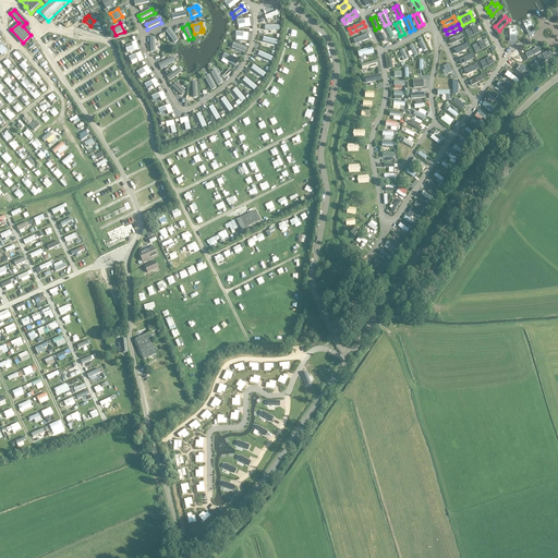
[(528,36),(534,34),(529,24),(523,27),(528,36)]
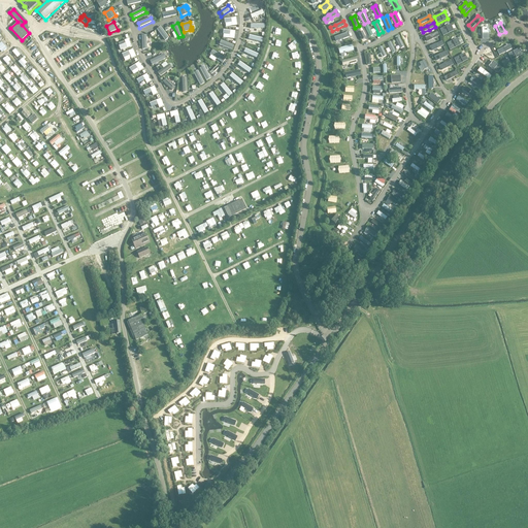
[(368,25),(365,27),(369,37),(373,35),(368,25)]
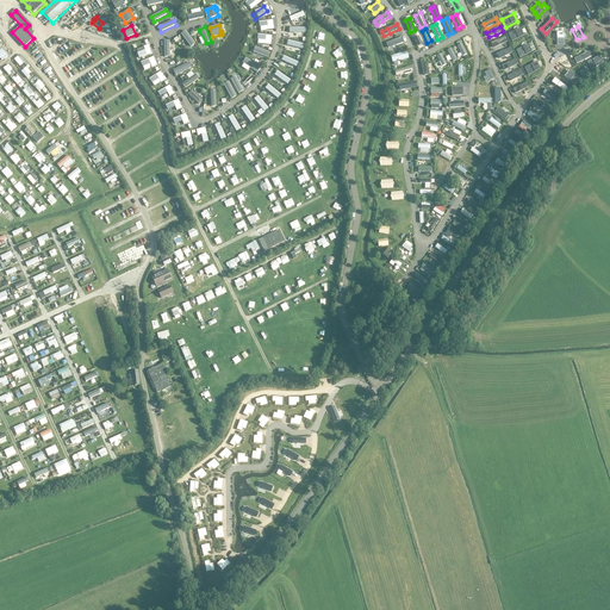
[(521,29),(509,35),(512,42),(524,36),(521,29)]
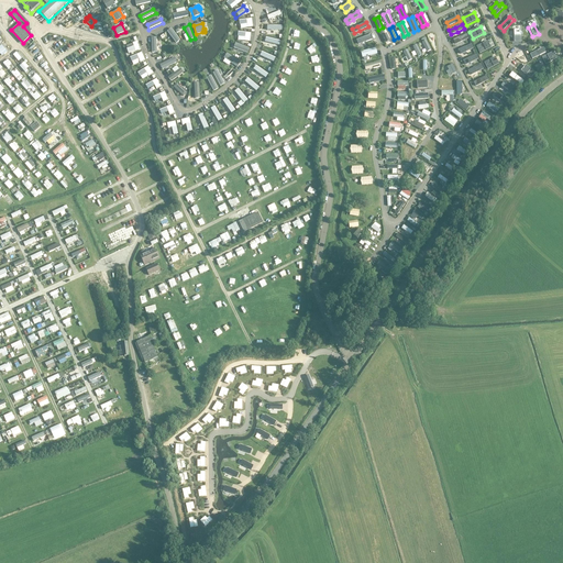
[(170,29),(167,32),(177,43),(179,41),(170,29)]
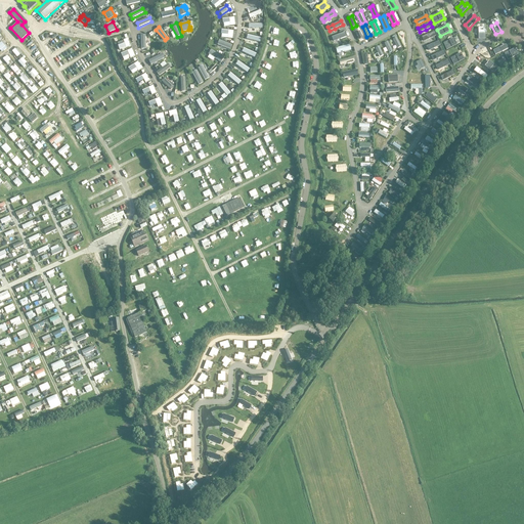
[(436,36),(434,32),(428,35),(423,37),(425,41),(430,39),(436,36)]
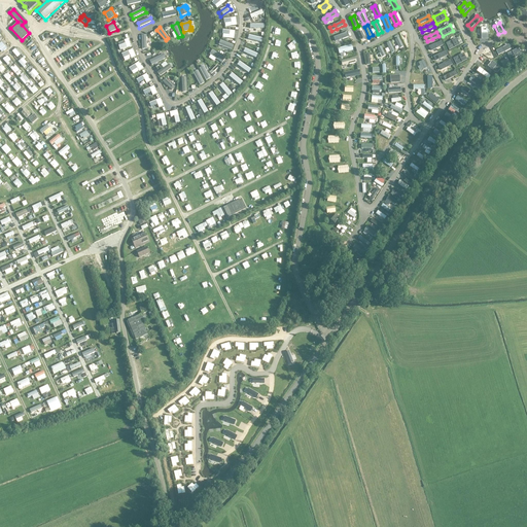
[(347,33),(336,37),(338,41),(339,41),(341,40),(348,37),(347,33)]
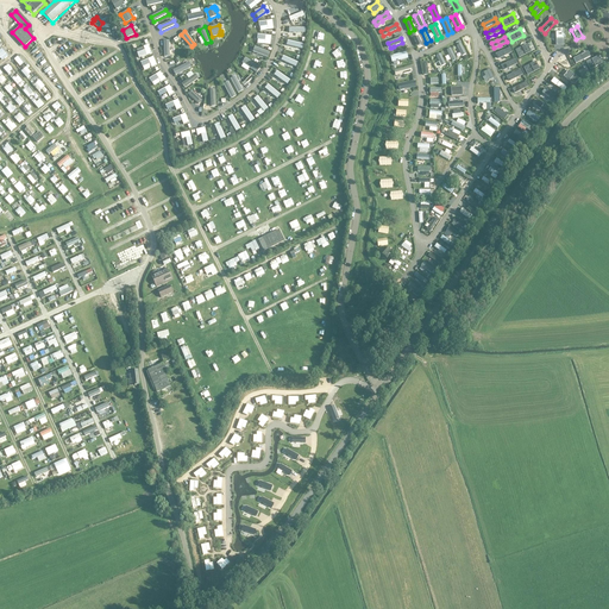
[(287,43),(286,45),(301,52),(303,48),(288,39),(287,43)]
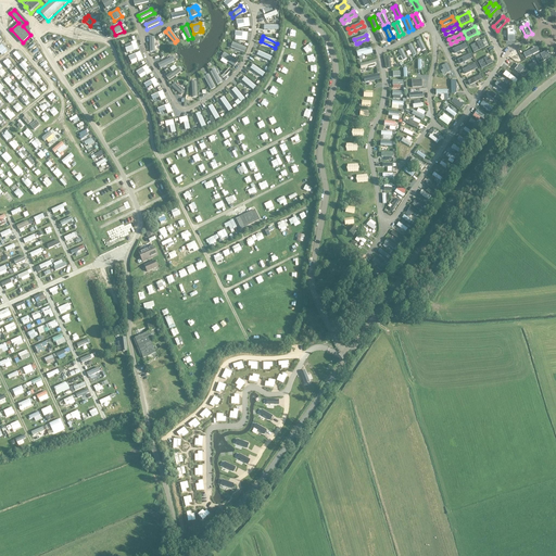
[(420,39),(417,41),(421,51),(426,49),(420,39)]
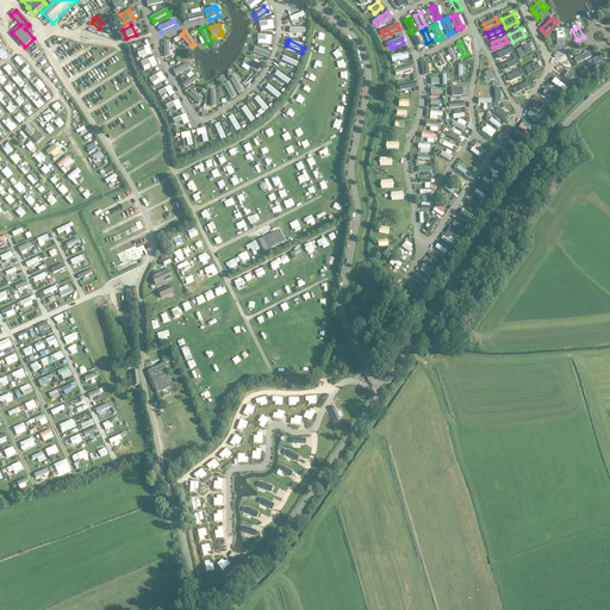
[(529,44),(516,50),(520,58),(533,53),(529,44)]
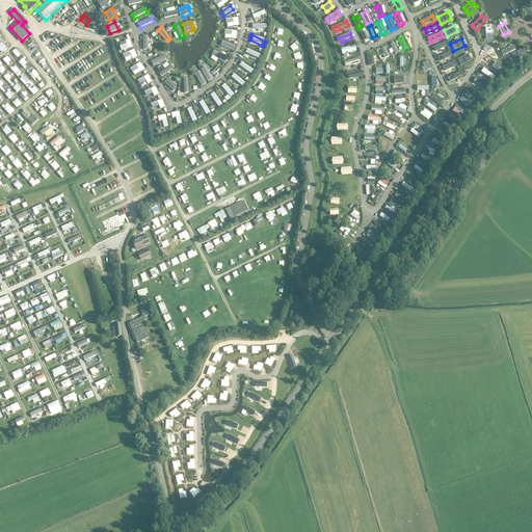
[(127,45),(121,47),(122,51),(133,47),(130,40),(125,41),(127,45)]
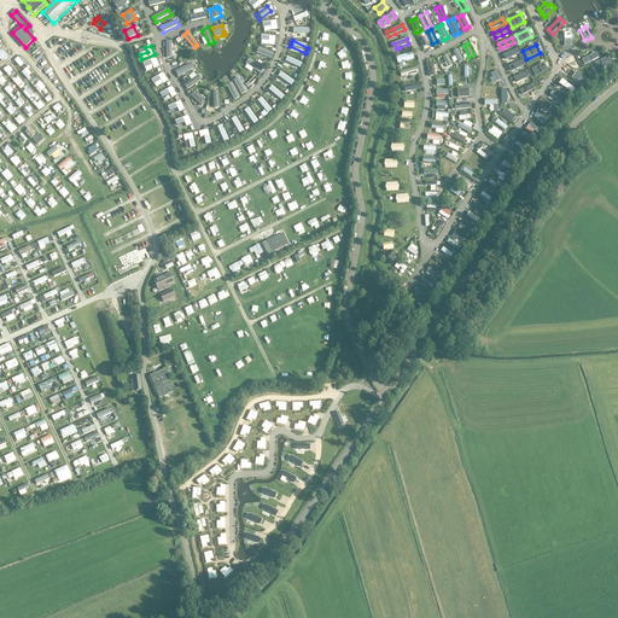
[(258,48),(257,53),(272,59),(274,54),(258,48)]
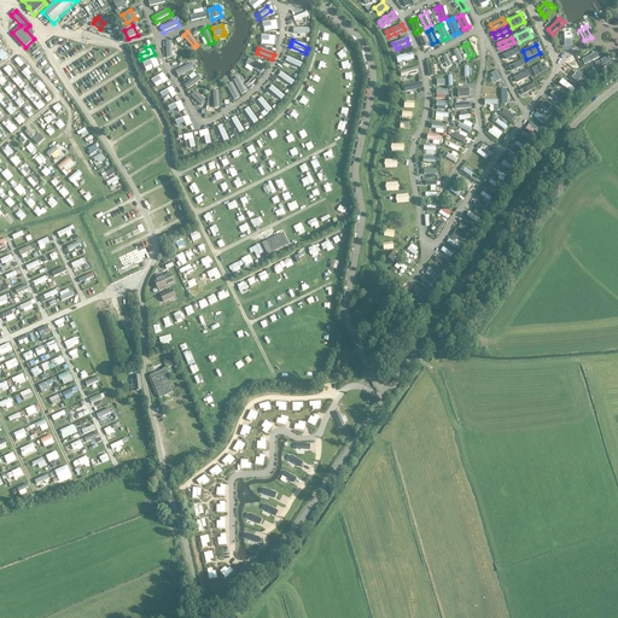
[(458,48),(453,51),(459,63),(464,60),(458,48)]
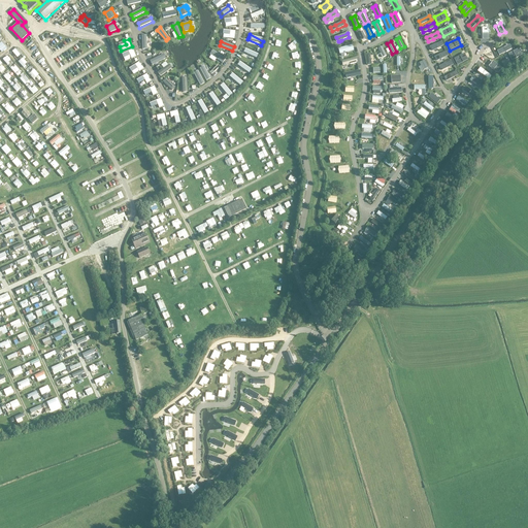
[(443,45),(441,41),(436,44),(430,47),(432,52),(437,48),(443,45)]
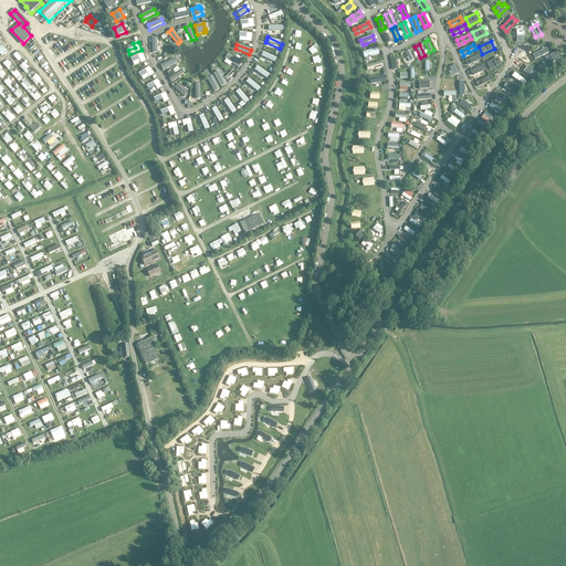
[(365,58),(378,54),(377,49),(364,52),(365,58)]
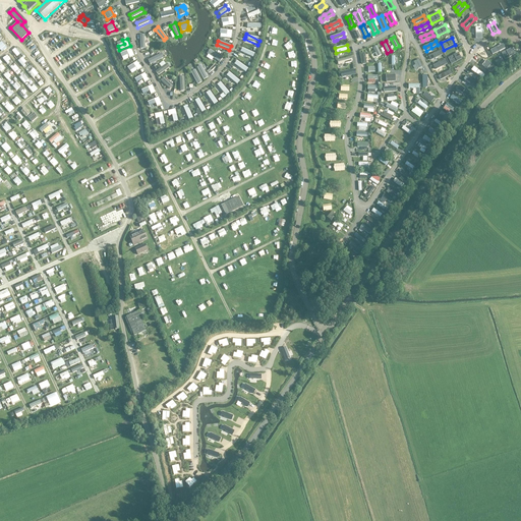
[(493,55),(504,49),(503,45),(499,47),(499,46),(497,47),(497,48),(490,51),(493,55)]
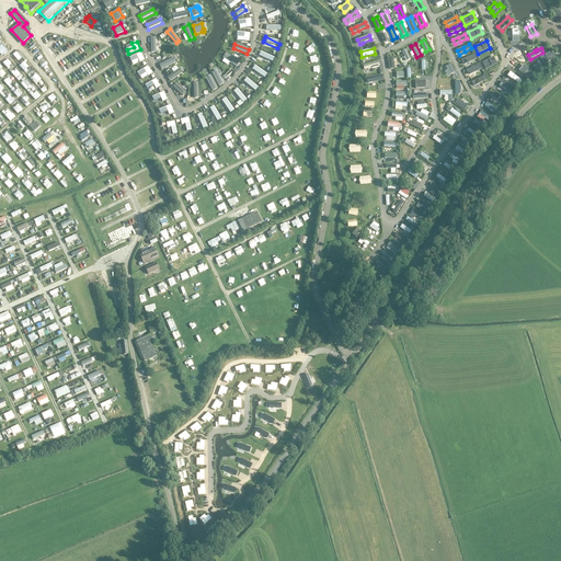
[(405,49),(401,52),(407,61),(411,59),(405,49)]
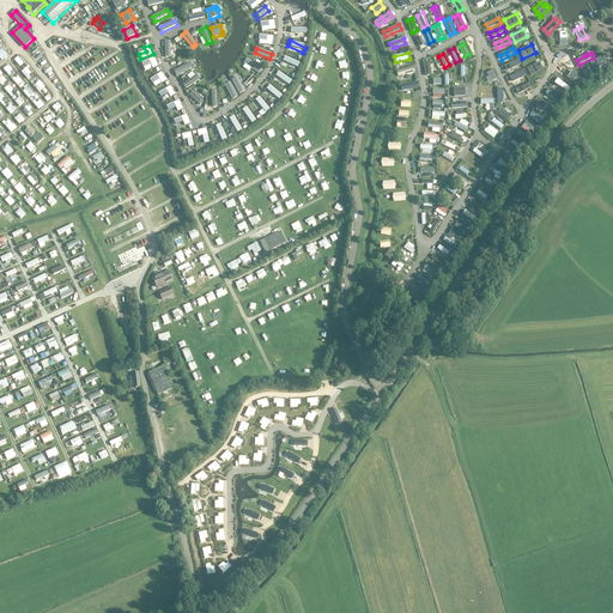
[(285,56),(283,60),(295,68),(296,67),(298,64),(285,56)]
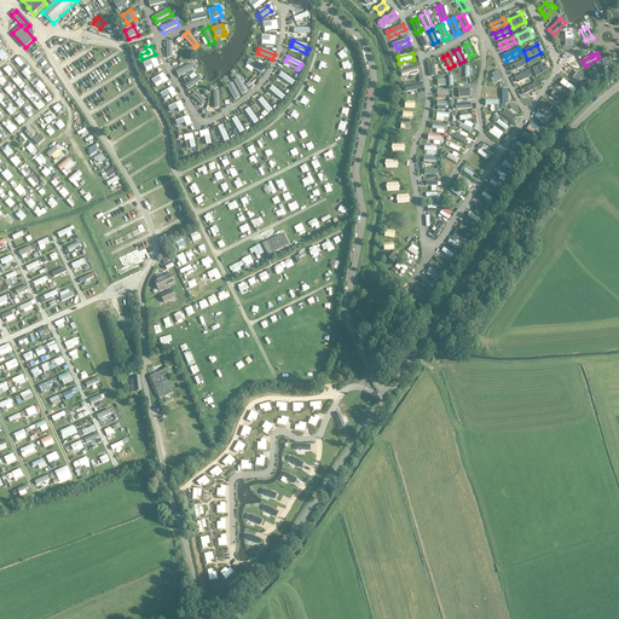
[(46,58),(38,64),(42,70),(50,64),(46,58)]
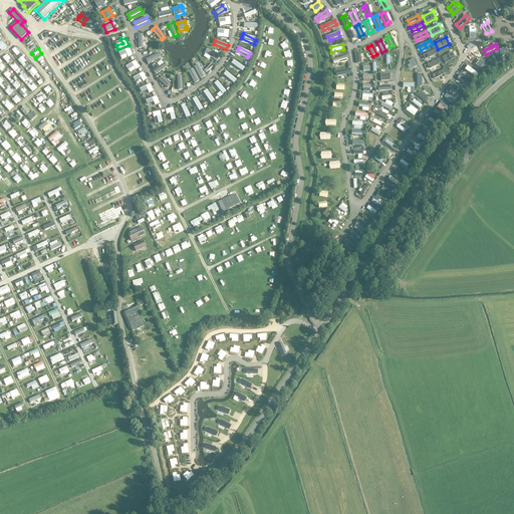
[(130,48),(118,52),(120,56),(126,54),(127,57),(133,55),(130,48)]
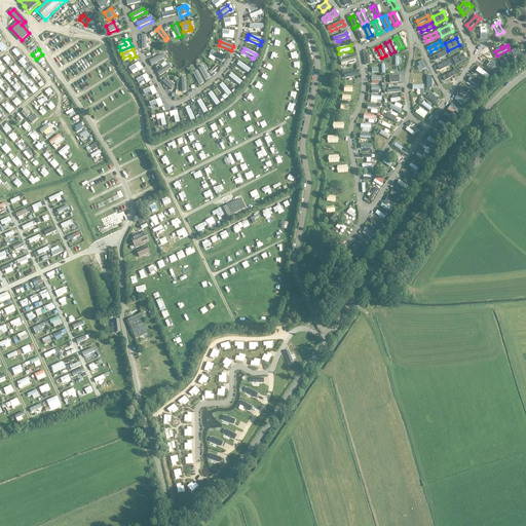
[(519,55),(516,49),(506,53),(510,61),(519,55)]
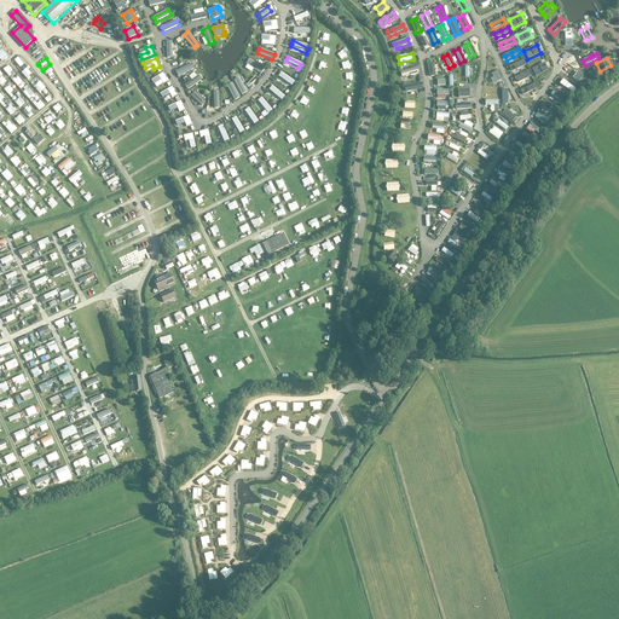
[(249,59),(247,64),(261,74),(265,69),(249,59)]
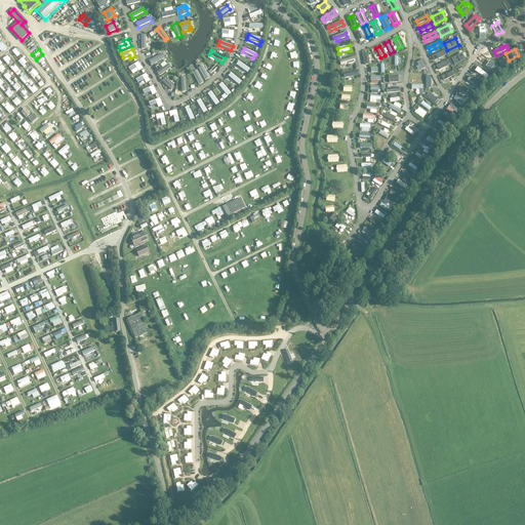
[(446,55),(444,51),(438,54),(433,56),(435,61),(440,58),(446,55)]
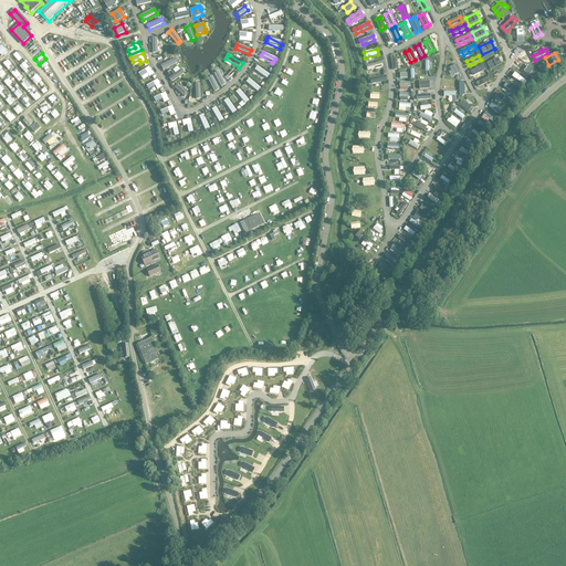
[(176,58),(161,65),(164,70),(178,62),(176,58)]
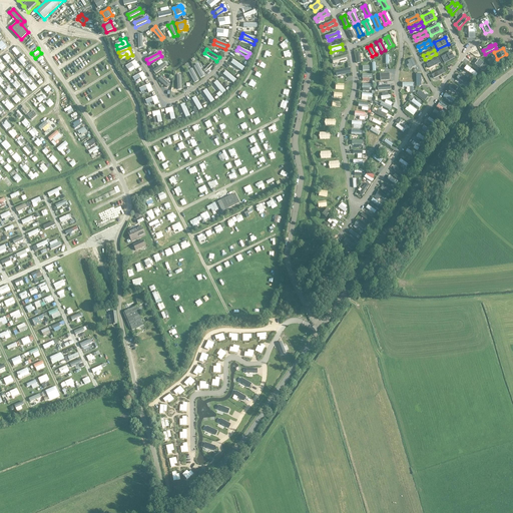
[(451,52),(441,57),(445,63),(455,58),(451,52)]
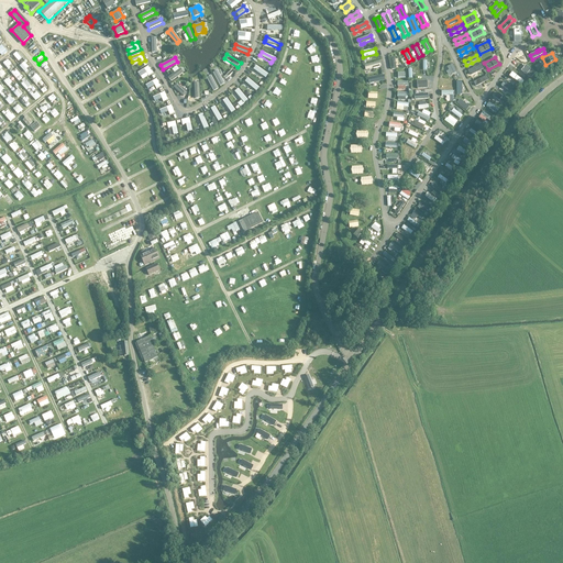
[(453,64),(446,67),(451,75),(456,72),(453,64)]
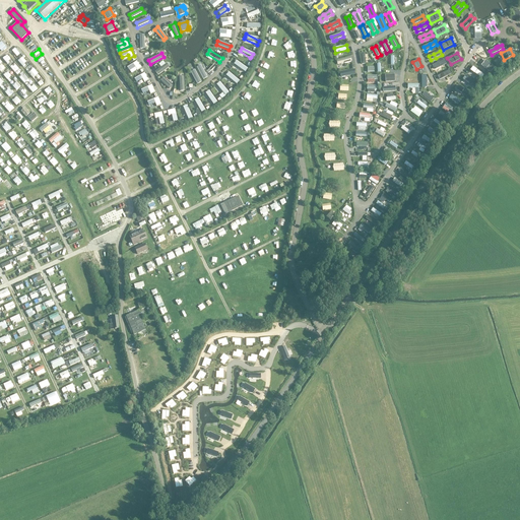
[(447,64),(445,60),(439,63),(433,65),(435,69),(440,67),(447,64)]
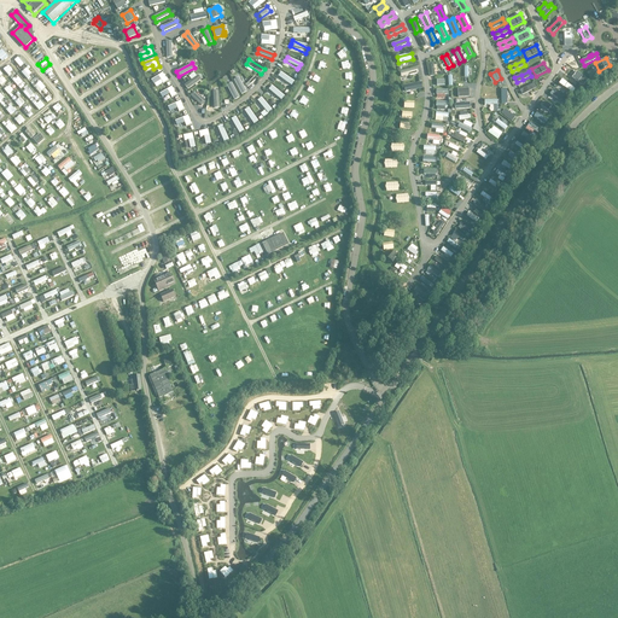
[(281,73),(279,76),(292,86),(295,82),(281,73)]
